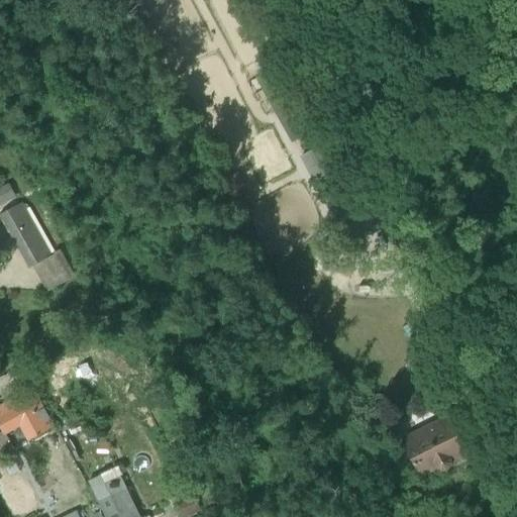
[(261,78),(295,140),(306,134),(272,72),(261,78)]
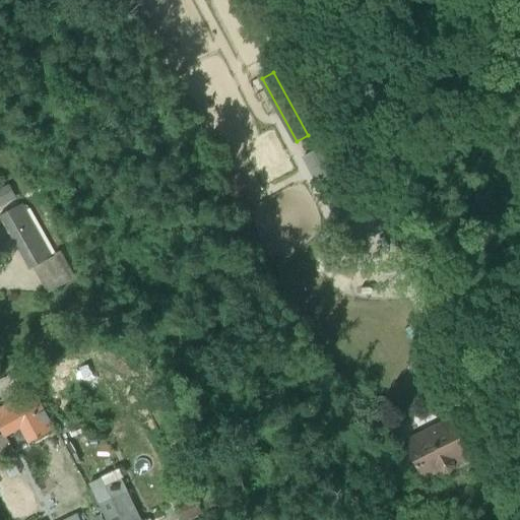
[(291,144),(297,141),(262,78),(258,80),(291,144)]
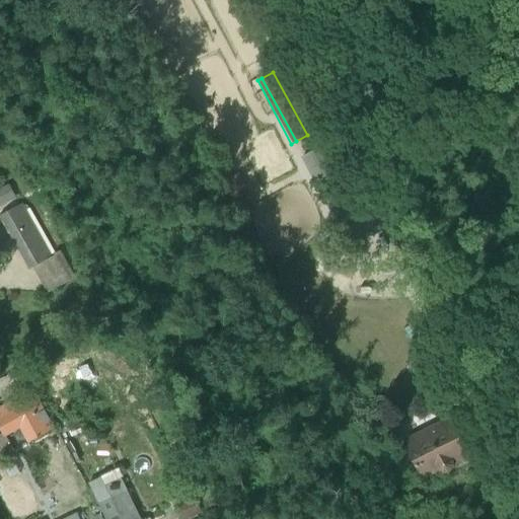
[(323,175),(352,228),(377,216),(337,140),(303,157),(315,179),(323,175)]
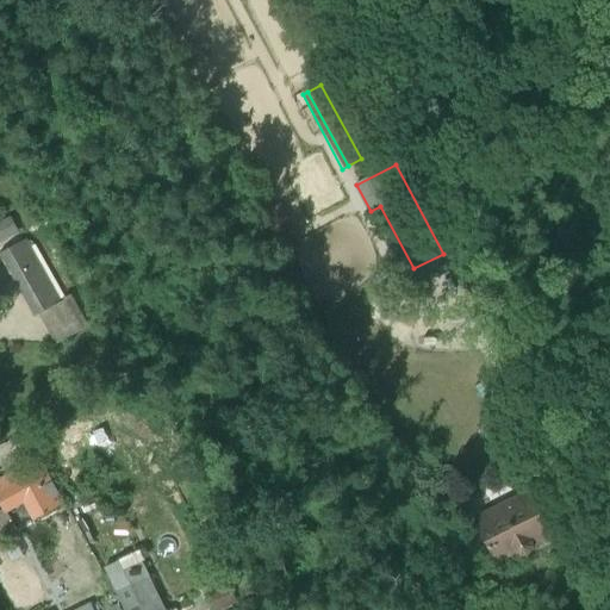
[(380,206),(371,211),(404,274),(414,268),(380,206)]
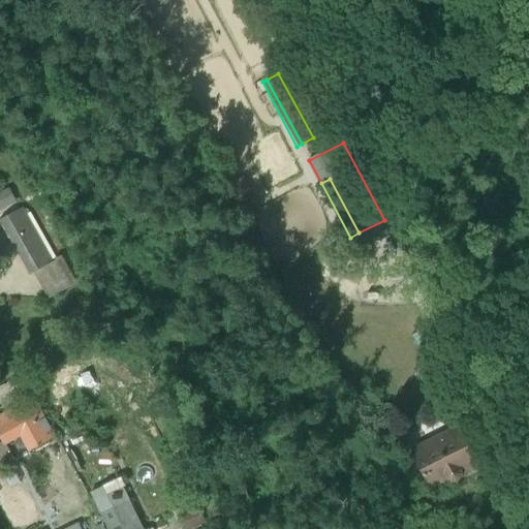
[(236,196),(241,208),(262,195),(257,184),(236,196)]
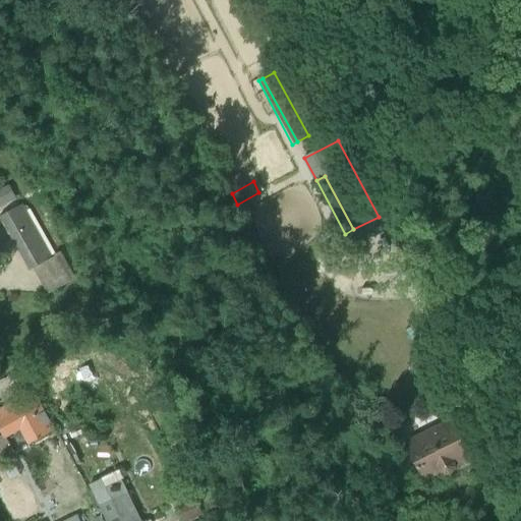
[(0,188),(0,203),(16,200),(14,187),(0,188)]
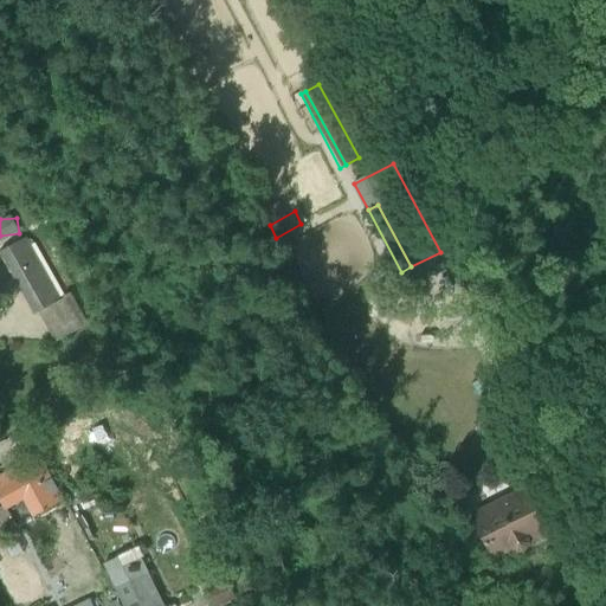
[(60,301),(71,295),(75,292),(40,231),(26,239),(60,301)]
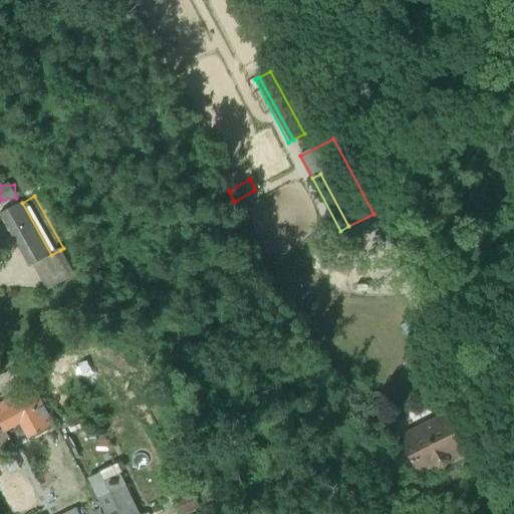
[(0,215),(29,267),(33,265),(51,255),(22,203),(0,214),(0,215)]
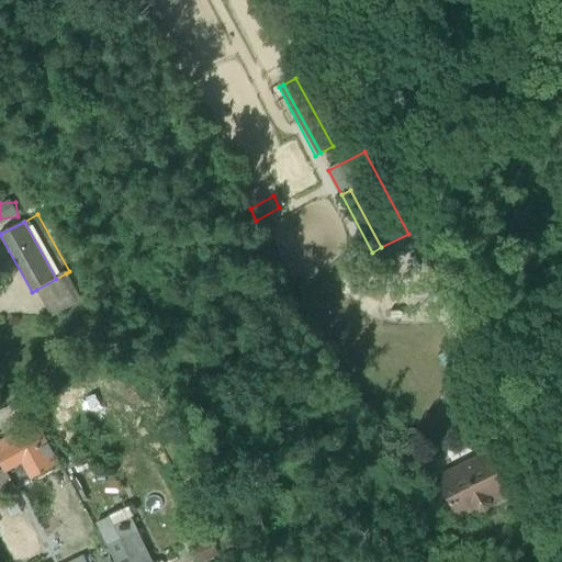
[(66,273),(56,279),(36,290),(51,317),(80,301),(66,273)]
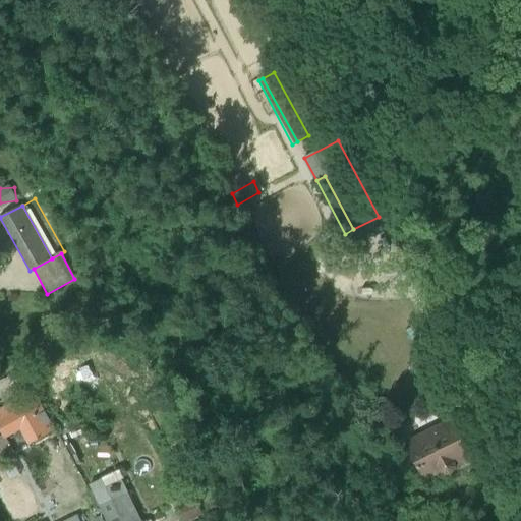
[(32,364),(38,377),(55,367),(55,365),(68,358),(62,347),(32,364)]
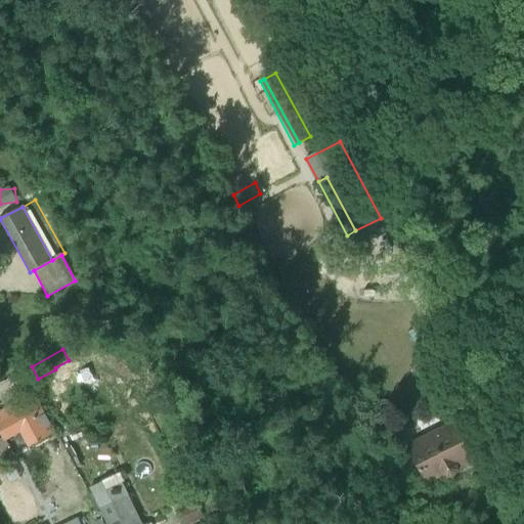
[(22,432),(30,446),(46,438),(54,434),(37,403),(18,413),(0,423),(0,434),(1,437),(12,431),(15,436),(22,432)]
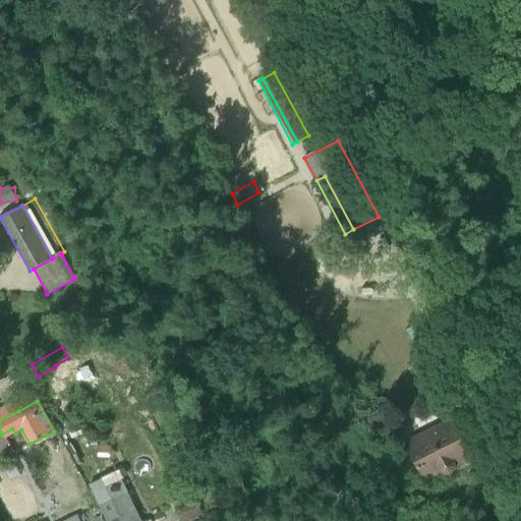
[(0,409),(0,420),(18,411),(13,402),(0,409)]
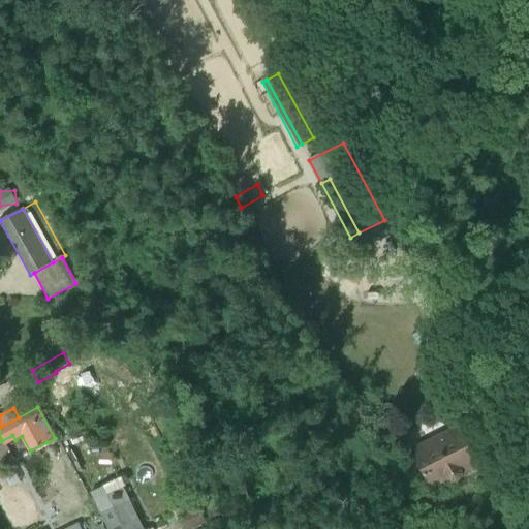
[(431,485),(446,476),(459,470),(474,463),(458,431),(414,453),(425,473),(424,474),(425,476),(426,475),(431,485)]
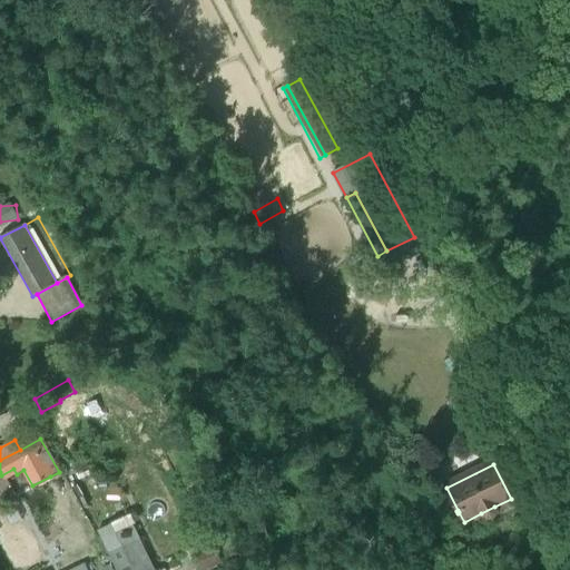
[(5,481),(6,480),(17,474),(13,469),(1,475),(3,478),(5,481)]
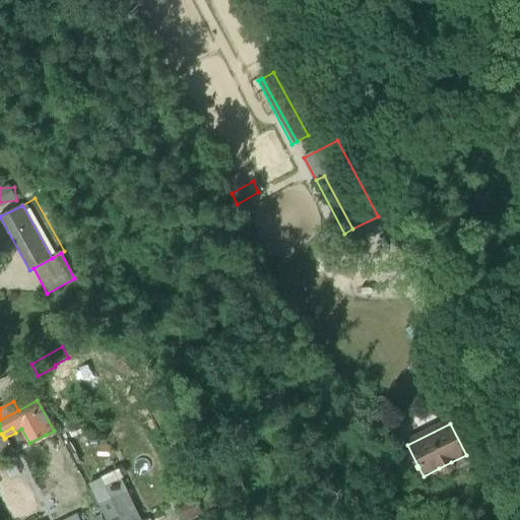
[(4,439),(3,436),(0,438),(11,456),(15,454),(5,438),(4,439)]
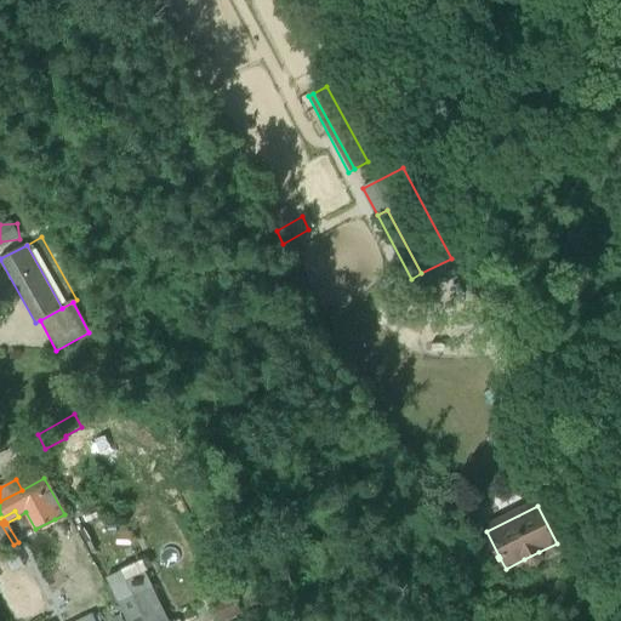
[(0,522),(0,550),(1,552),(13,545),(0,523),(0,522)]
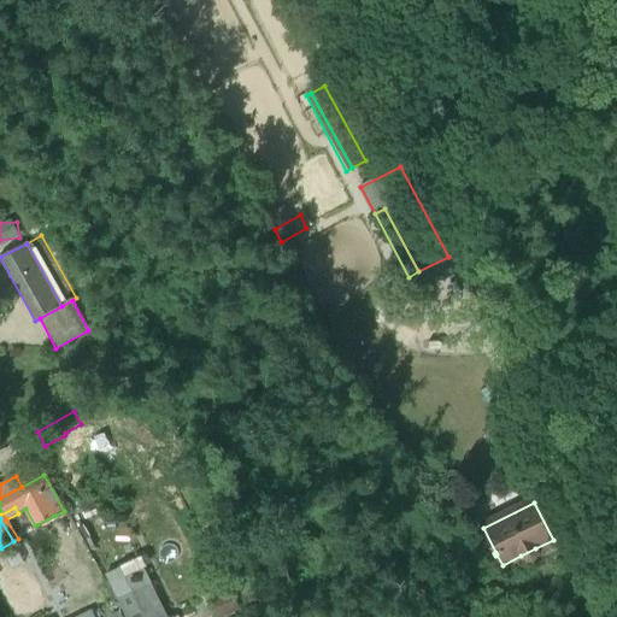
[(536,552),(535,548),(521,556),(523,558),(526,559),(530,560),(534,558),(535,556),(536,552)]
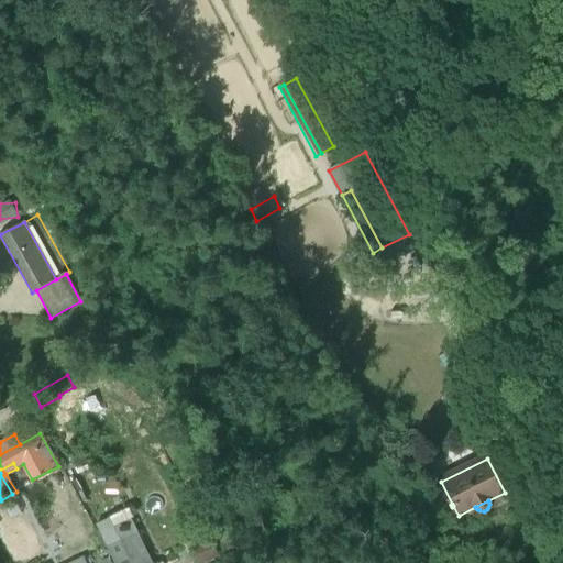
[(106,548),(114,562),(151,562),(133,523),(116,531),(119,540),(106,547),(106,548)]
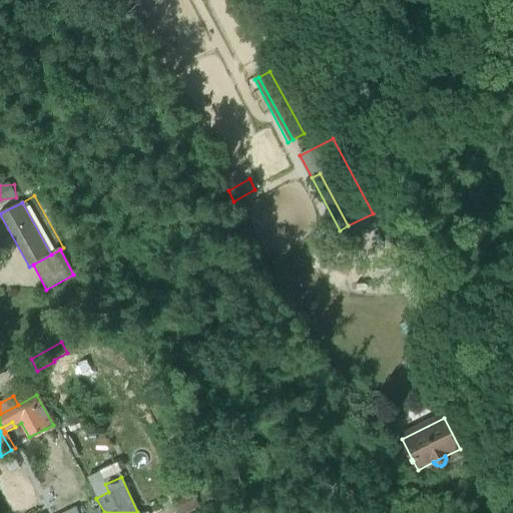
[(104,512),(96,499),(80,507),(81,509),(73,512),(104,512)]
